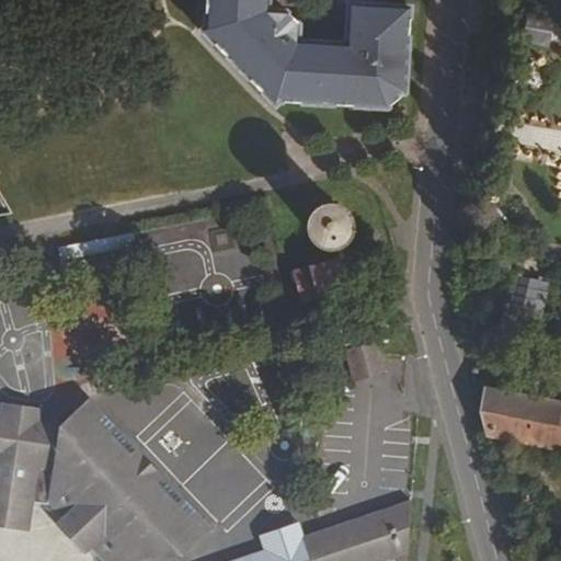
[(206,0),(205,27),(201,31),(275,106),(278,103),(385,110),(403,92),(410,9),(348,4),(345,44),(296,41),(297,27),(285,12),(265,11),(265,0),(206,0)]
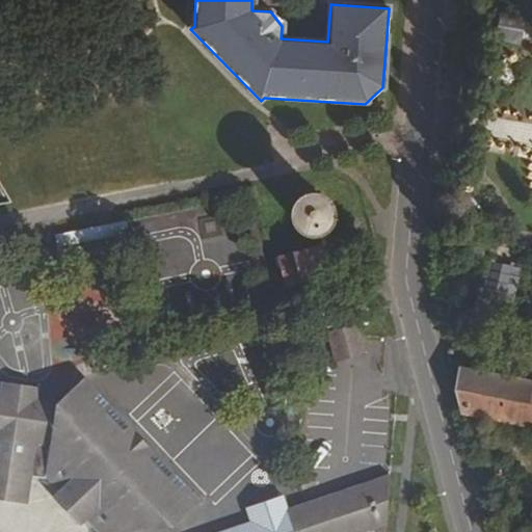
[(523,19),(499,15),(495,37),(519,42),(523,19)]
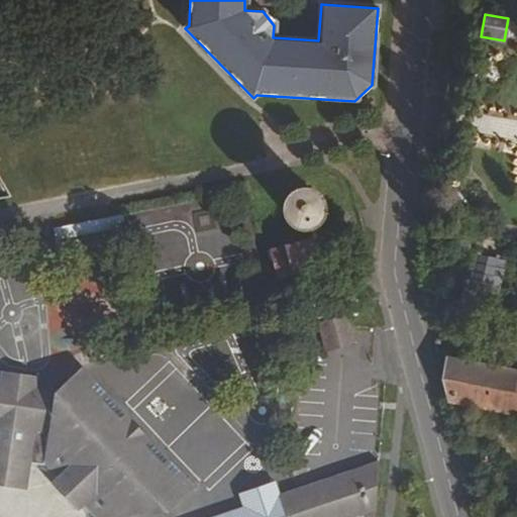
[(308,192),(302,191),(296,192),(291,196),(287,200),(286,206),(286,212),(289,218),(294,222),(299,224),(305,224),(311,222),(315,218),(318,212),(319,206),(317,200),(313,196),(308,192)]
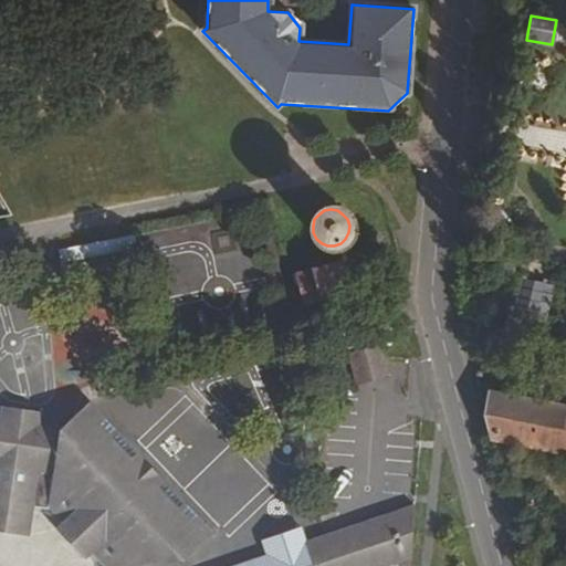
[(135,234),(58,250),(61,263),(137,249),(135,234)]
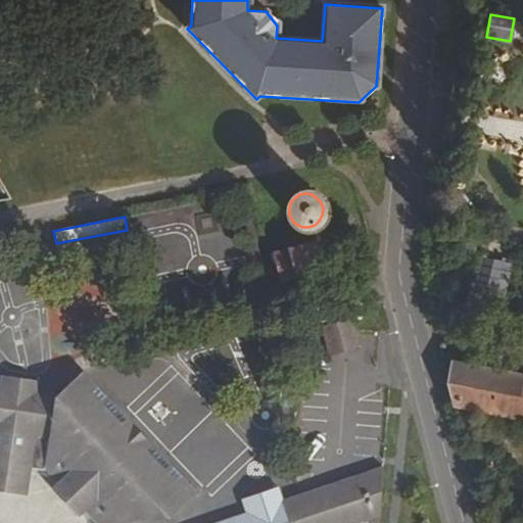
[(316,242),(274,253),(280,280),(322,269),(316,242)]
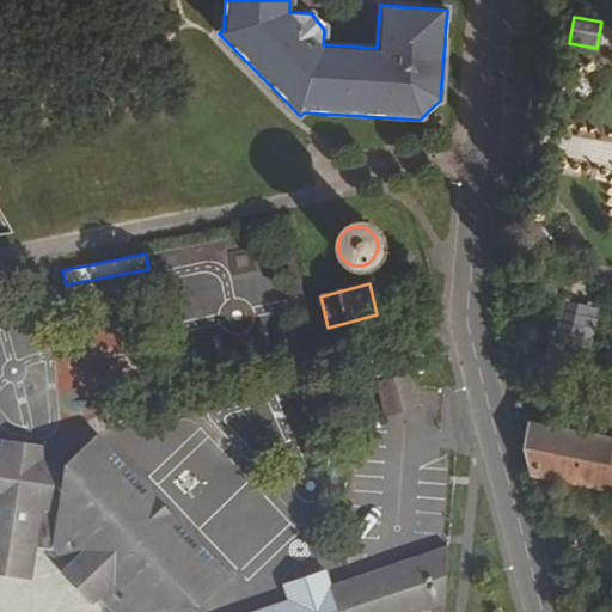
[(611,306),(599,365),(611,367),(611,306)]
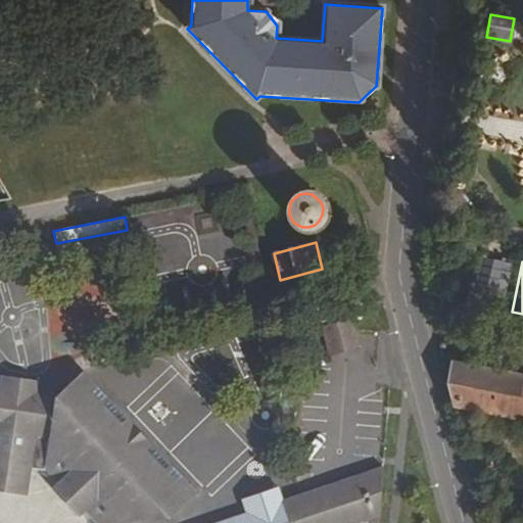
[(36,318),(36,310),(29,310),(30,274),(6,274),(6,317),(36,318)]
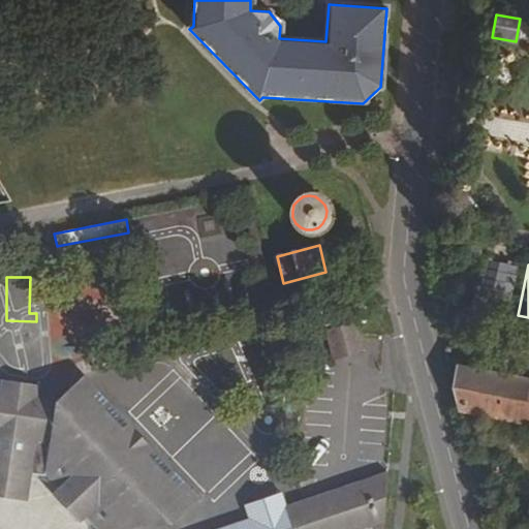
[(350,291),(317,301),(324,327),(356,318),(350,291)]
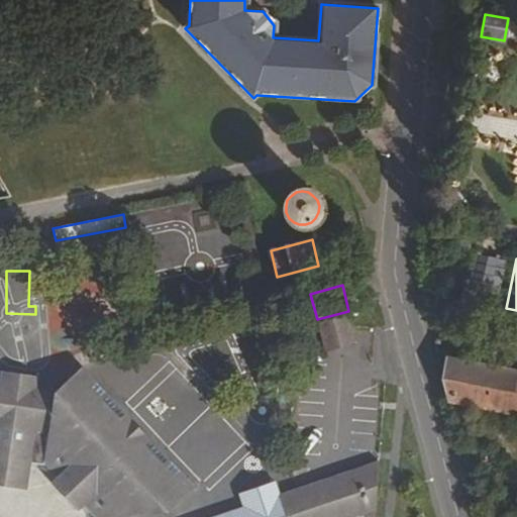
[(347,315),(318,323),(325,352),(355,344),(347,315)]
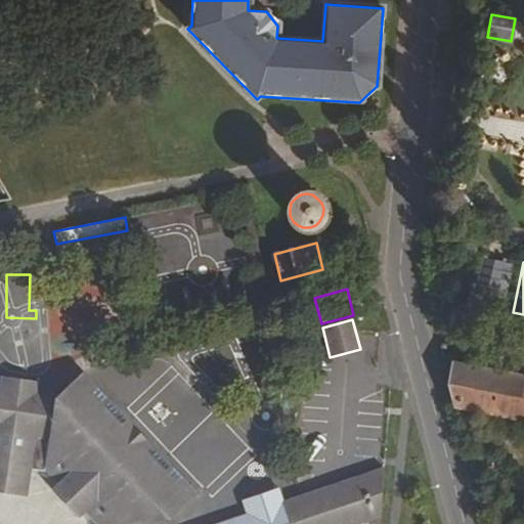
[(523,377),(452,363),(448,384),(454,405),(523,419),(523,377)]
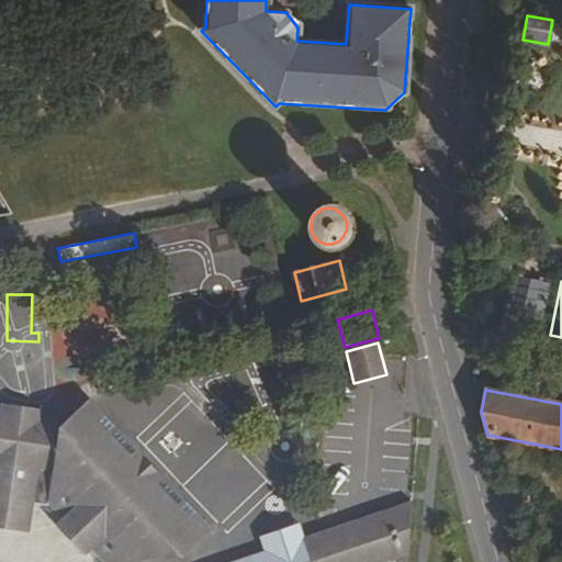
[(0,525),(15,527),(31,515),(33,503),(49,505),(63,519),(55,526),(83,555),(90,549),(102,561),(394,561),(393,560),(407,554),(411,502),(303,539),(310,561),(175,561),(175,559),(182,558),(203,538),(203,520),(97,408),(79,407),(58,427),(41,424),(42,409),(2,403),(0,416),(0,525)]
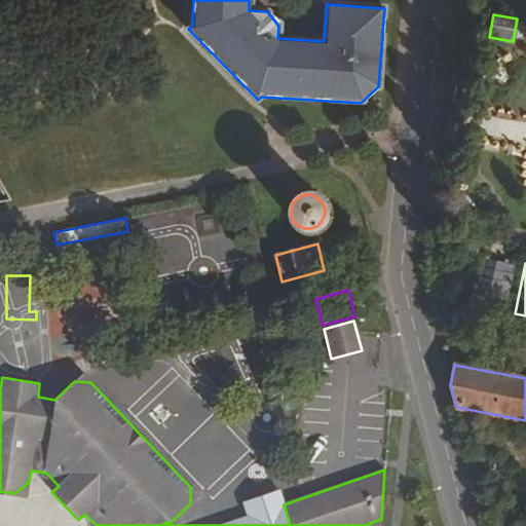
[(290,525),(284,504),(279,491),(242,503),(248,517),(218,525),(172,525),(171,522),(163,523),(163,525),(290,525)]
